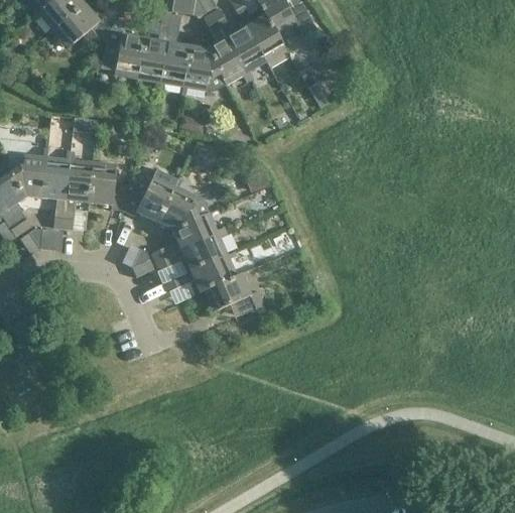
[(18,0),(19,2),(21,0),(28,0),(38,11),(51,0),(18,0)]
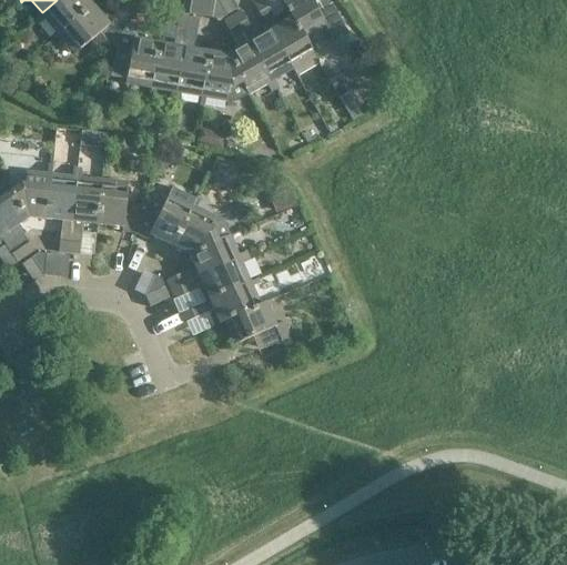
[(92,3),(90,0),(57,0),(42,12),(36,19),(38,22),(44,17),(58,32),(92,3)]
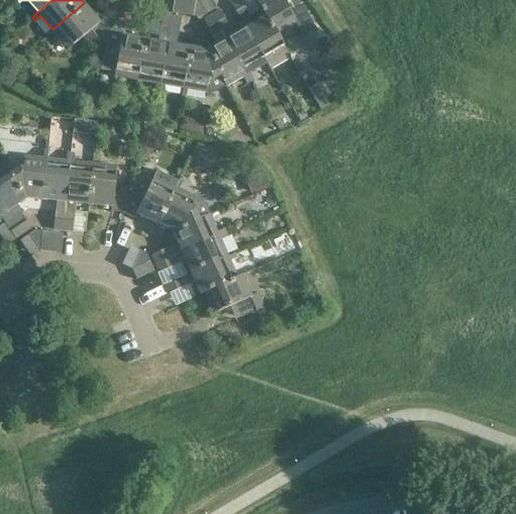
[(206,11),(199,0),(195,0),(193,14),(200,15),(206,11)]
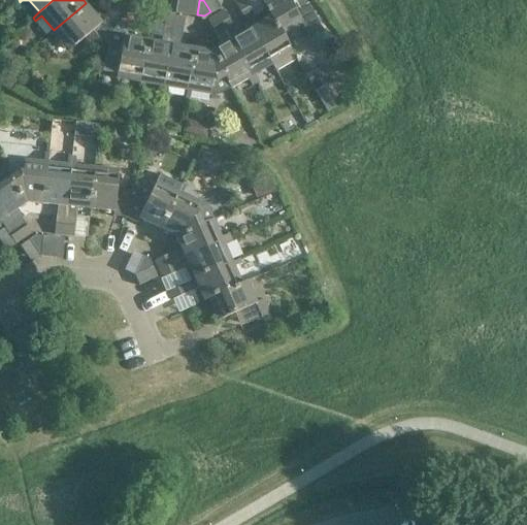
[(254,12),(246,0),(238,0),(236,1),(245,17),(254,12)]
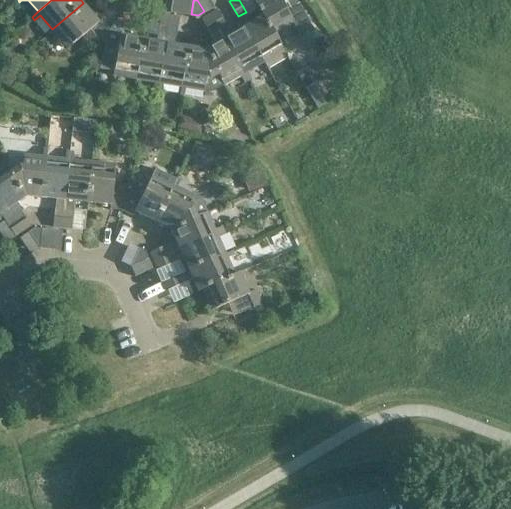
[(314,27),(298,0),(255,0),(262,14),(263,14),(274,32),(293,21),(300,35),(302,44),(309,49),(317,49),(322,42),(321,33),(314,27)]
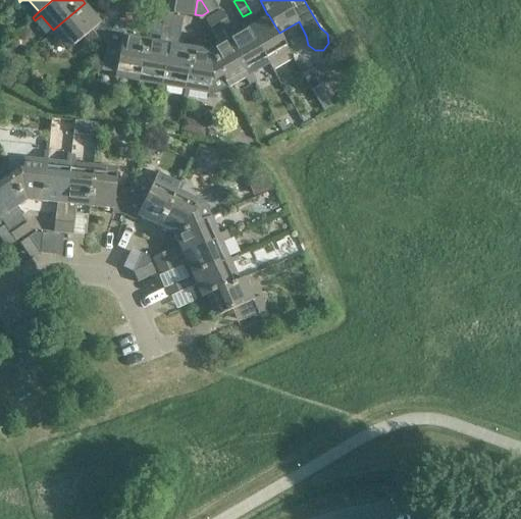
[(100,20),(85,3),(53,30),(68,48),(84,35),(93,46),(102,39),(104,40),(112,27),(104,17),(100,20)]
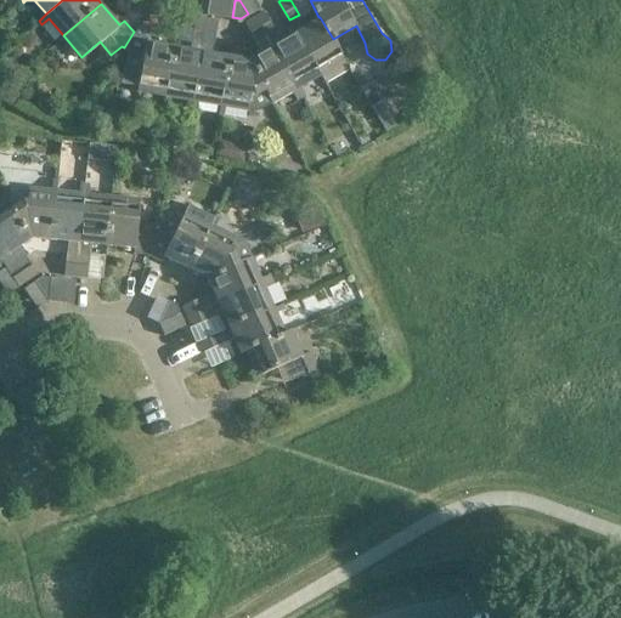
[(275,28),(264,9),(254,15),(265,34),(275,28)]
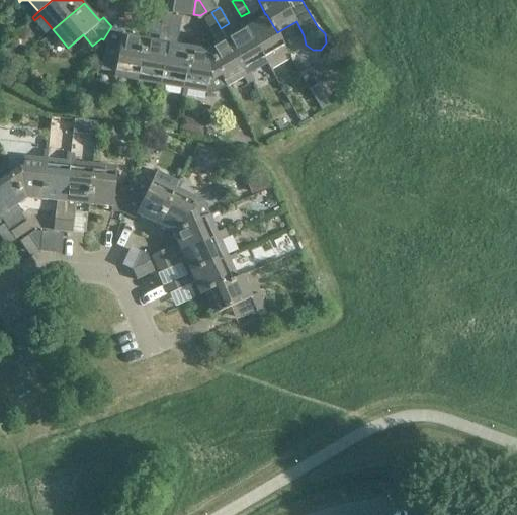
[(172,14),(163,12),(160,30),(169,31),(172,14)]
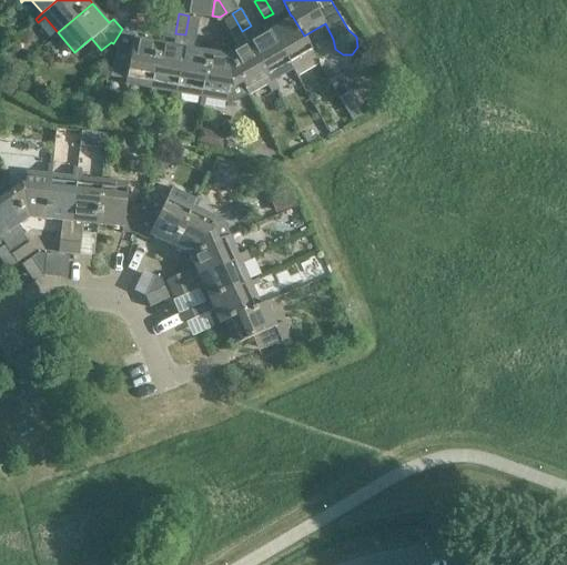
[(242,31),(232,13),(223,19),(233,36),(242,31)]
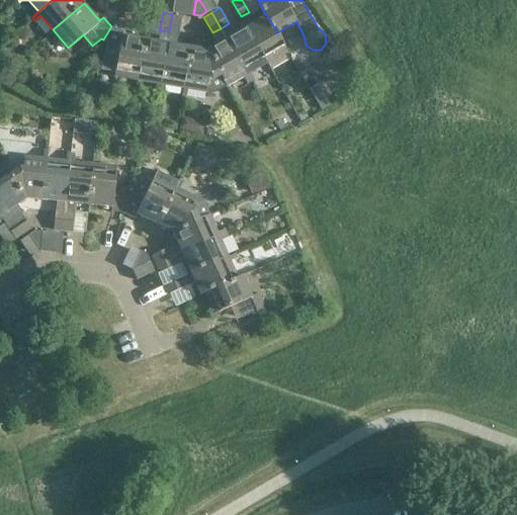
[(181,15),(172,14),(169,31),(178,33),(181,15)]
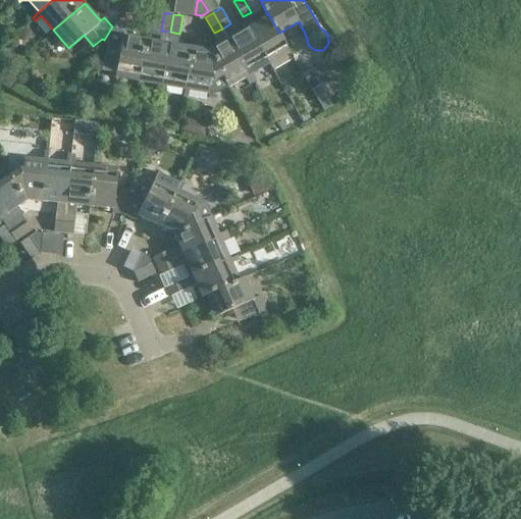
[(268,14),(267,14),(248,26),(269,61),(273,68),(294,57),(279,33),(268,14)]
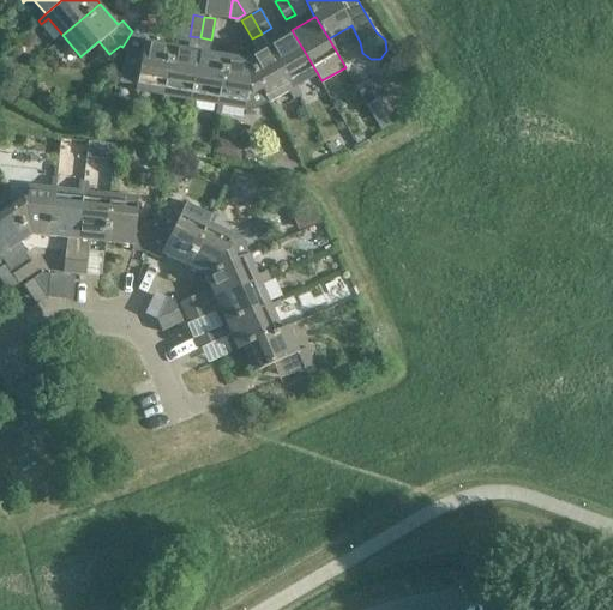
[(317,72),(292,30),(268,43),(298,95),(301,92),(296,84),(317,72)]
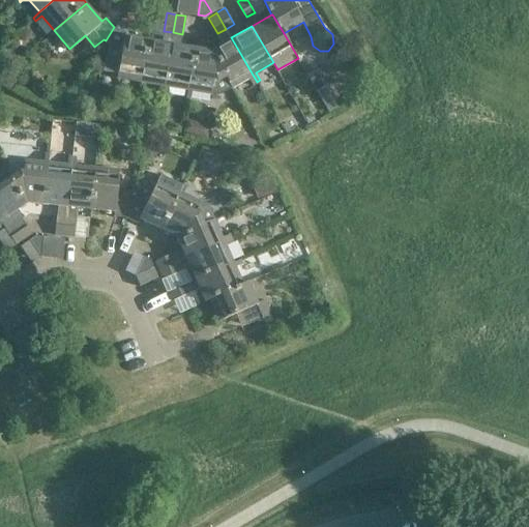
[(125,29),(114,27),(106,40),(108,41),(104,71),(117,74),(117,77),(141,80),(148,38),(125,34),(125,29)]
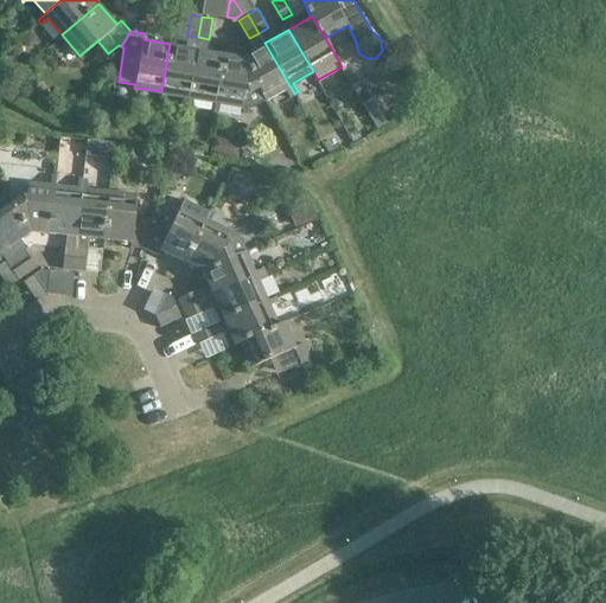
[(294,94),(265,43),(242,57),(257,83),(256,83),(266,98),(286,88),(289,96),(294,94)]
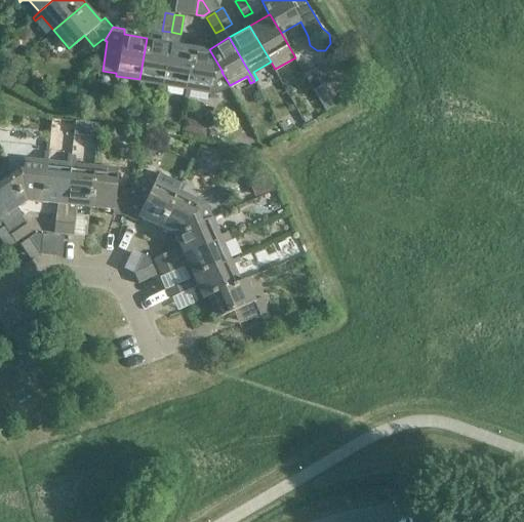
[(169,42),(147,38),(139,79),(158,83),(157,90),(161,91),(169,42)]
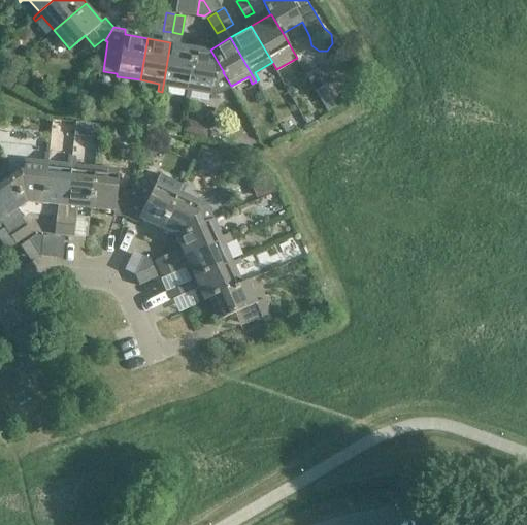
[(194,46),(170,42),(162,92),(165,93),(167,85),(187,88),(194,46)]
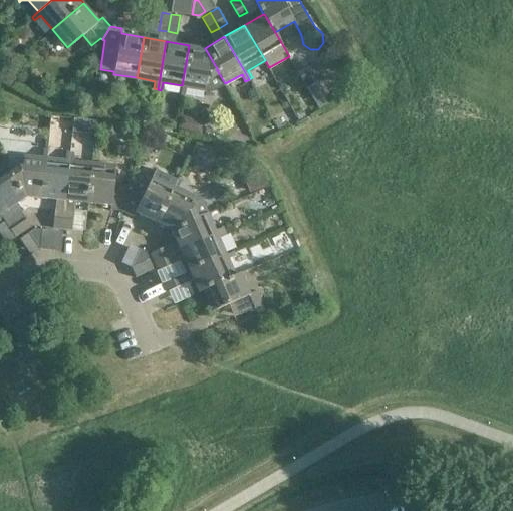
[(205,48),(189,45),(182,85),(181,93),(184,94),(186,86),(213,90),(225,83),(217,70),(218,70),(205,48)]
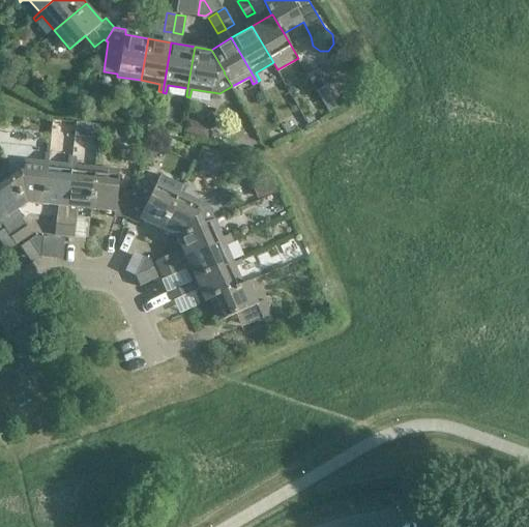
[(81,87),(77,95),(83,98),(87,90),(81,87)]
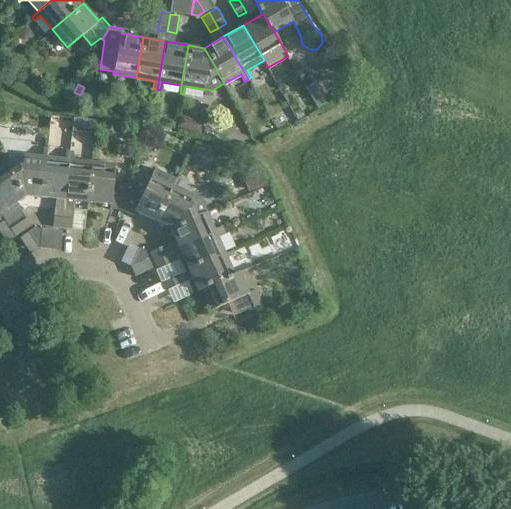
[(182,114),(179,124),(187,127),(189,120),(187,115),(182,114)]
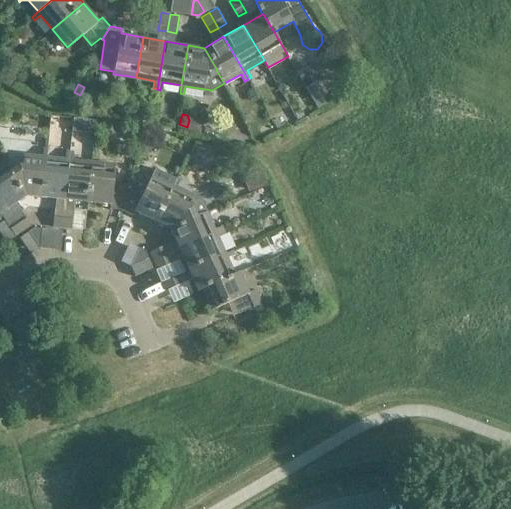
[(73,118),(72,129),(80,130),(81,118),(73,118)]
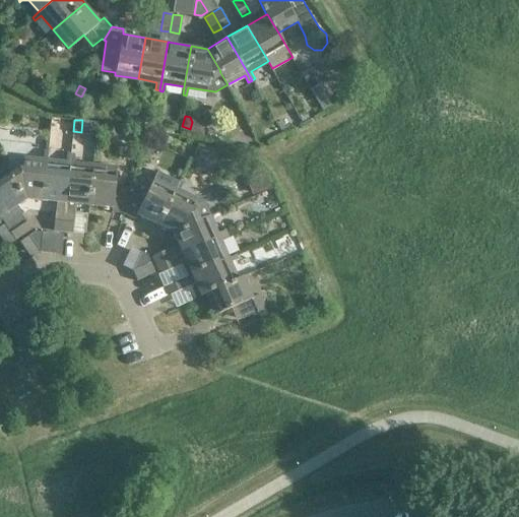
[(149,136),(144,150),(153,153),(158,140),(149,136)]
